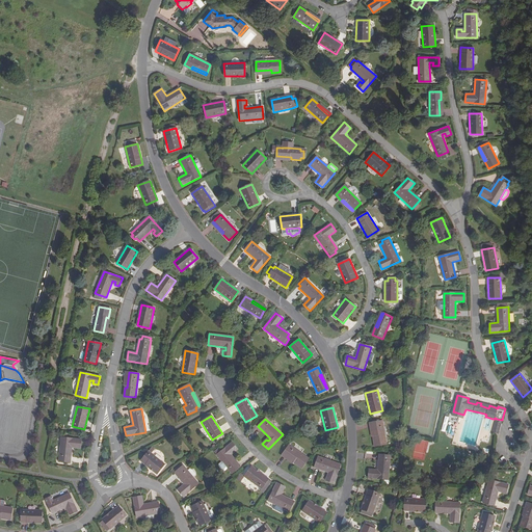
[(382,421),(372,422),(375,437),(372,437),(374,447),(386,445),(382,421)]
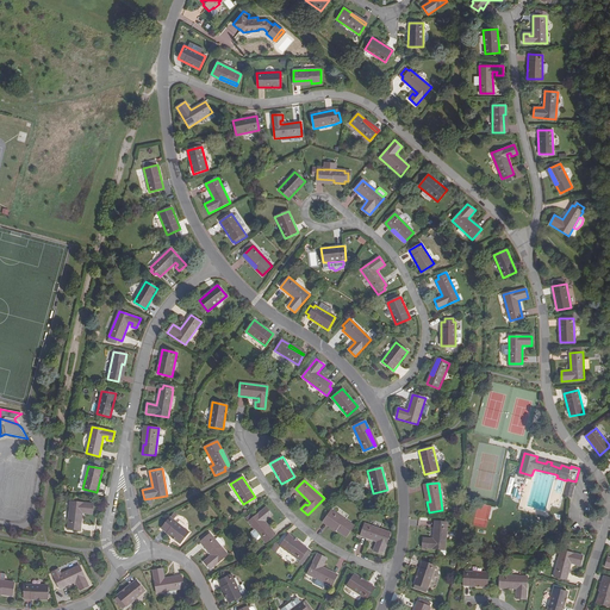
[(564,496),(568,497),(571,498),(576,483),(573,483),(572,486),(570,485),(567,484),(564,496)]
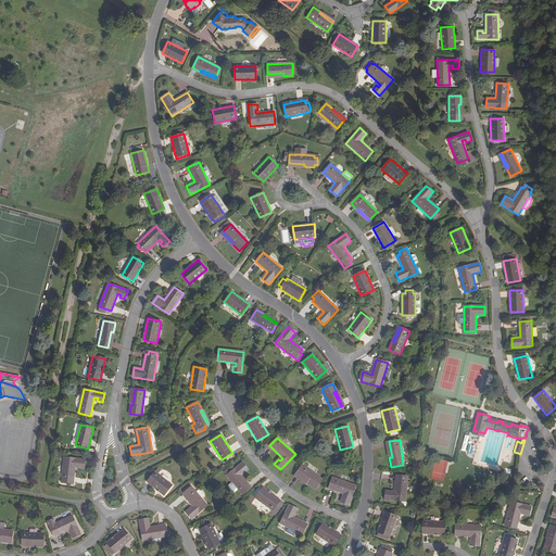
[(73,483),(75,467),(75,465),(78,465),(78,468),(84,468),(85,459),(64,457),(61,482),(73,483)]
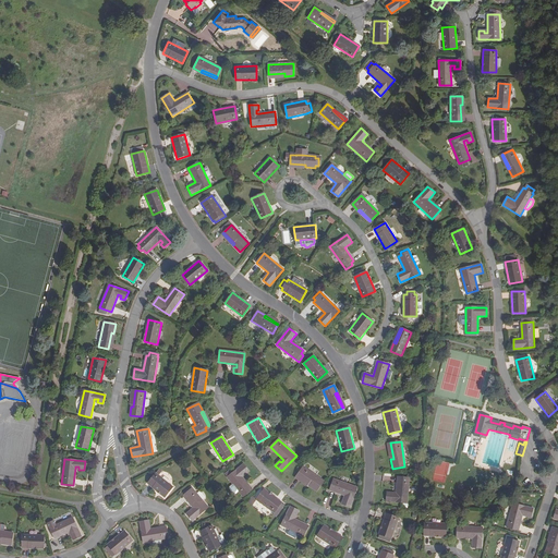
[(232,484),(238,492),(243,497),(252,489),(242,477),(242,476),(240,474),(242,472),(244,474),(249,471),(243,464),(232,473),(229,470),(223,474),(232,484)]
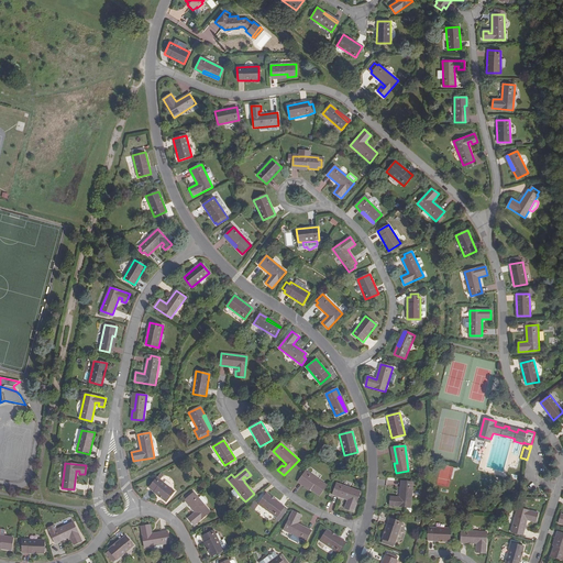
[(306,471),(299,479),(312,489),(311,490),(319,496),(327,486),(306,471)]
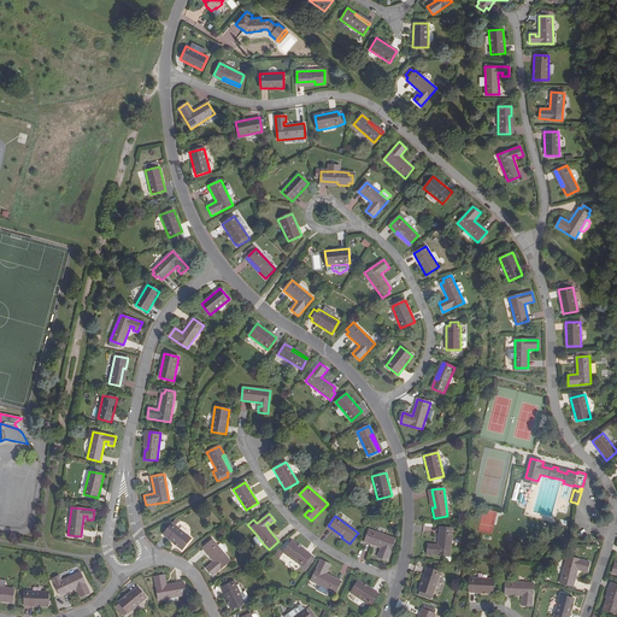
[(191,539),(171,523),(163,535),(182,550),(191,539)]
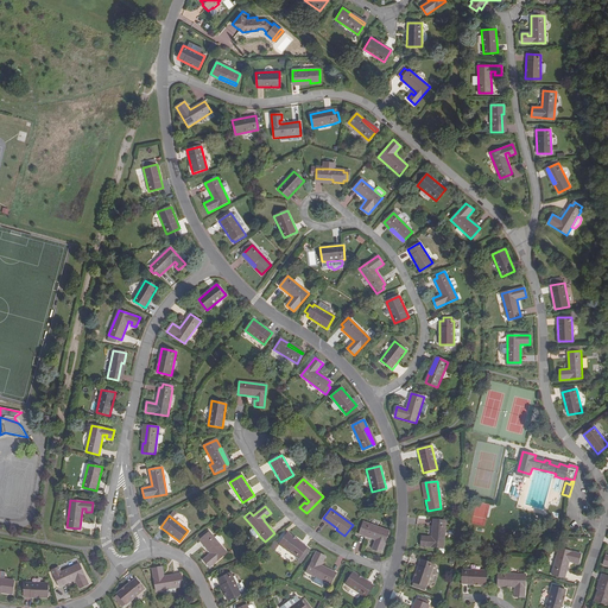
[(337,529),(323,518),(322,520),(336,530),(337,529)]
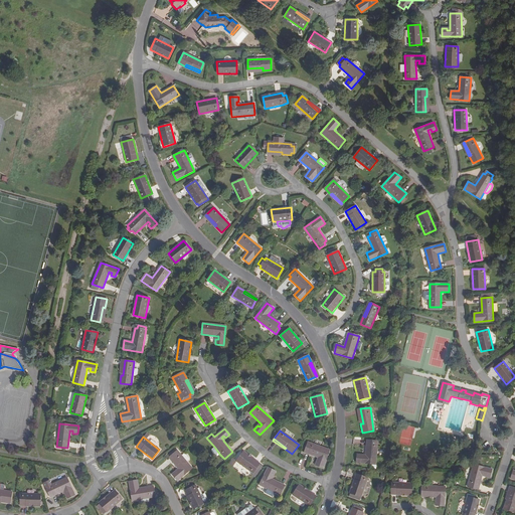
[(377,441),(366,441),(365,455),(357,454),(356,463),(375,465),(377,441)]
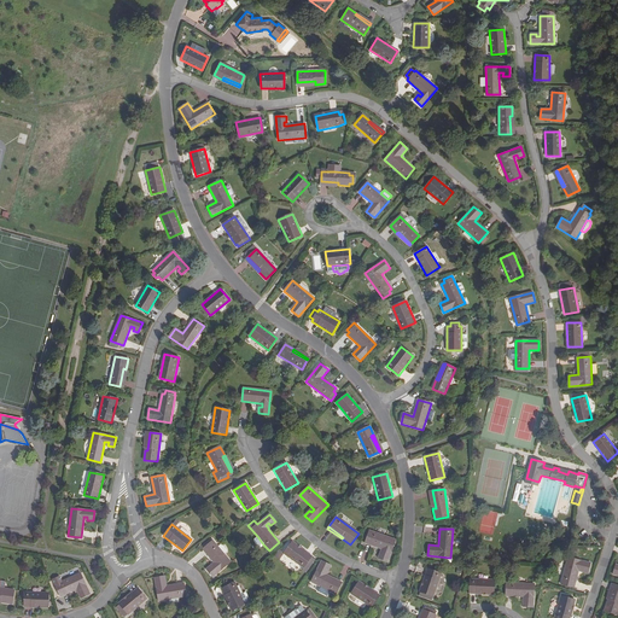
[(365,543),(382,549),(385,551),(384,553),(380,552),(378,558),(388,561),(396,540),(369,530),(365,543)]
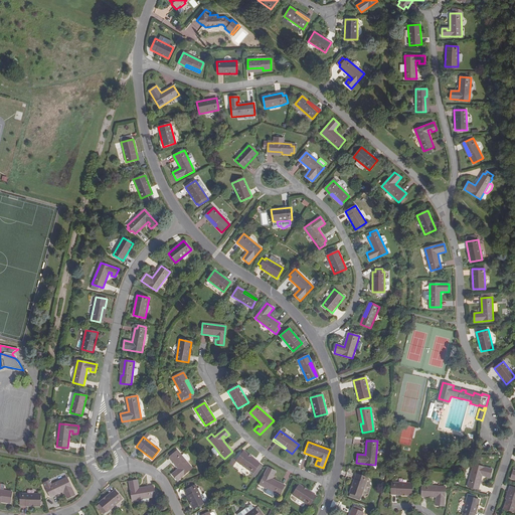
[(217,456),(219,454),(214,447),(211,450),(212,452),(212,453),(215,456),(217,456)]
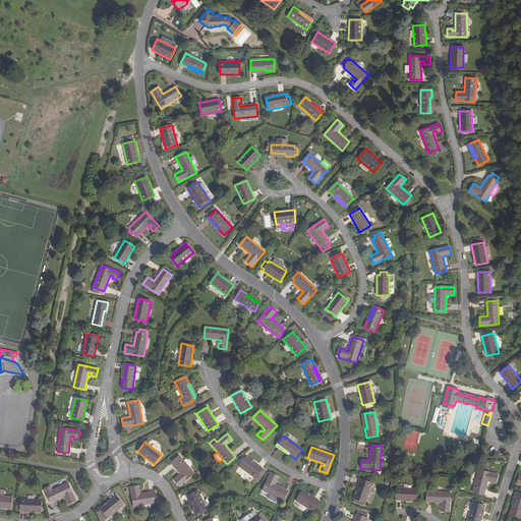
[(179,456),(170,463),(180,474),(174,480),(179,486),(194,473),(179,456)]
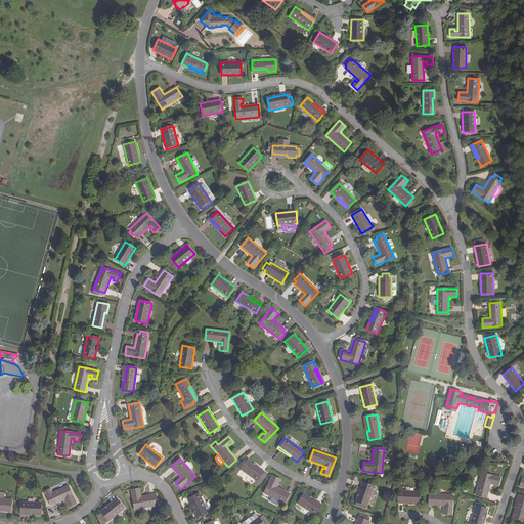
[(259,483),(264,476),(262,475),(264,472),(264,471),(248,460),(241,470),(259,483)]
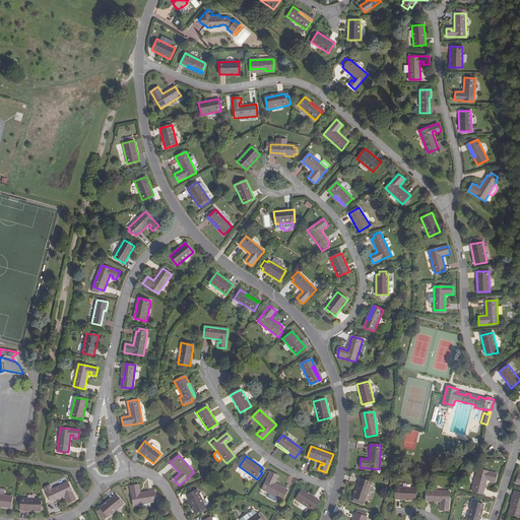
[(472,492),(482,495),(486,480),(495,482),(497,474),(477,469),(472,492)]
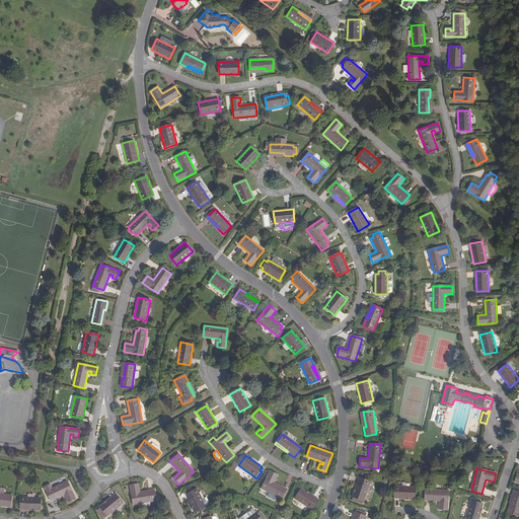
[(274,483),(272,482),(273,478),(276,479),(278,475),(270,471),(261,489),(282,499),(287,489),(274,483)]
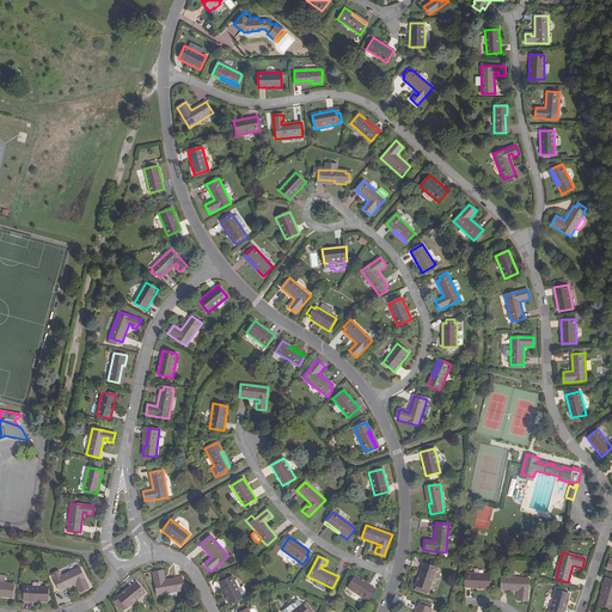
[(436,568),(423,563),(415,586),(417,587),(416,591),(427,594),(428,591),(429,591),(436,568)]
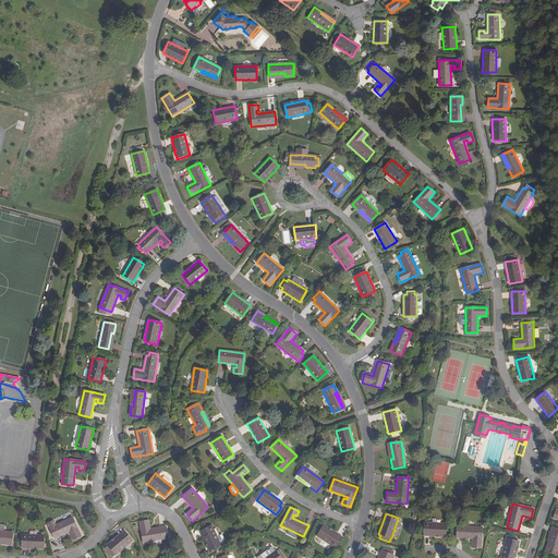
[(49,528),(55,540),(69,532),(72,541),(81,536),(72,518),(49,528)]
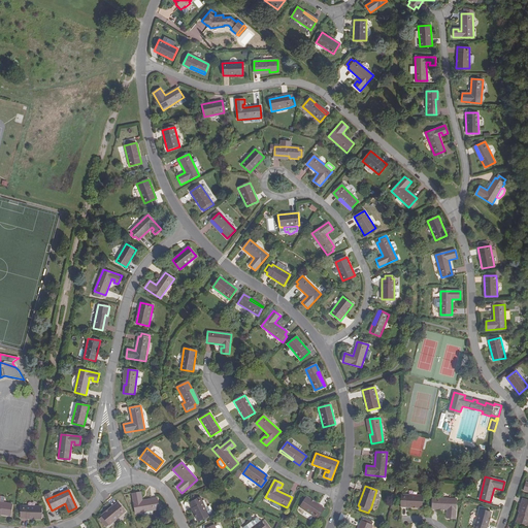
[(138,497),(141,497),(140,492),(132,494),(135,514),(159,509),(157,498),(141,500),(139,501),(138,497)]
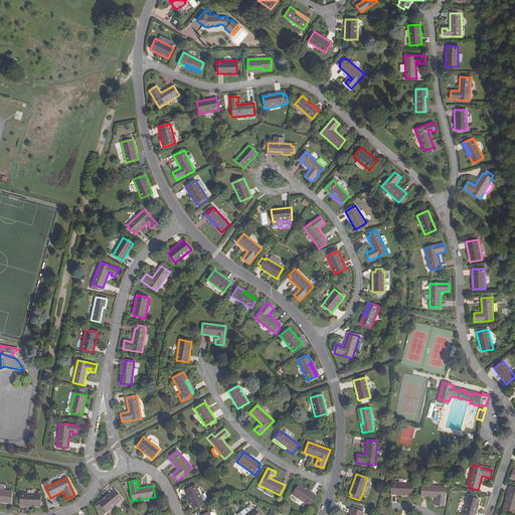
[(391,483),(391,495),(411,496),(411,484),(391,483)]
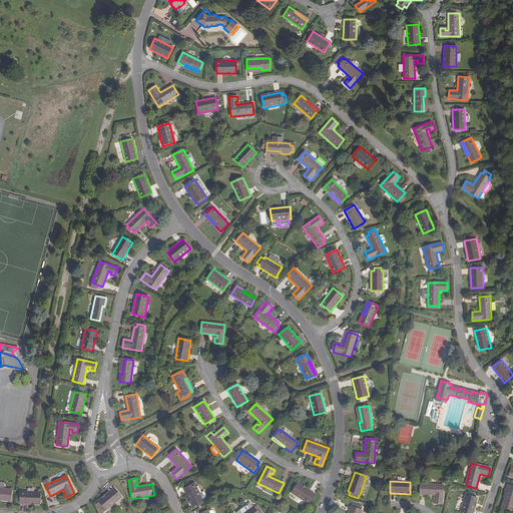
[(292,493),(309,504),(315,494),(298,483),(292,493)]
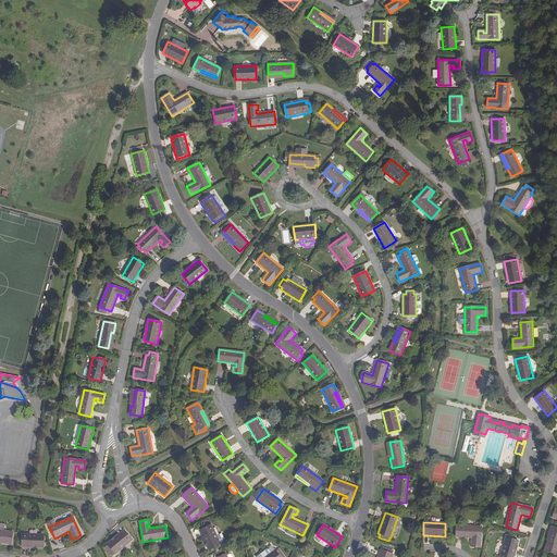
[(456,537),(471,537),(474,539),(474,542),(471,541),(471,547),(481,547),(481,527),(456,524),(456,537)]
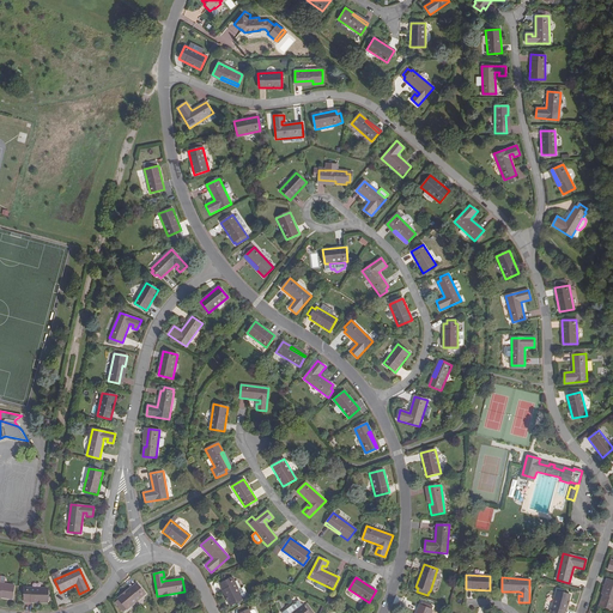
[(243,599),(232,578),(219,584),(230,606),(243,599)]
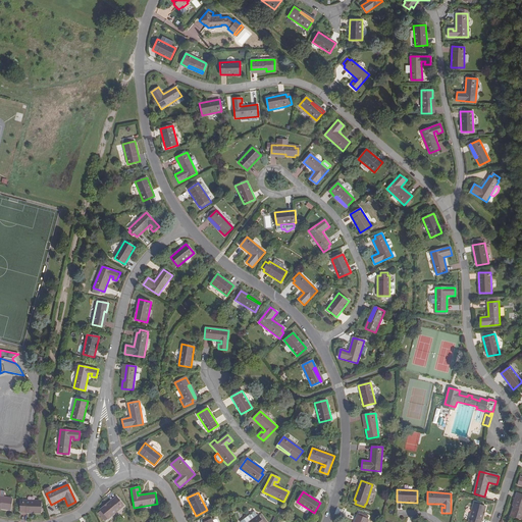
[(521,494),(518,493),(515,502),(518,502),(513,516),(521,519),(521,517),(521,494)]
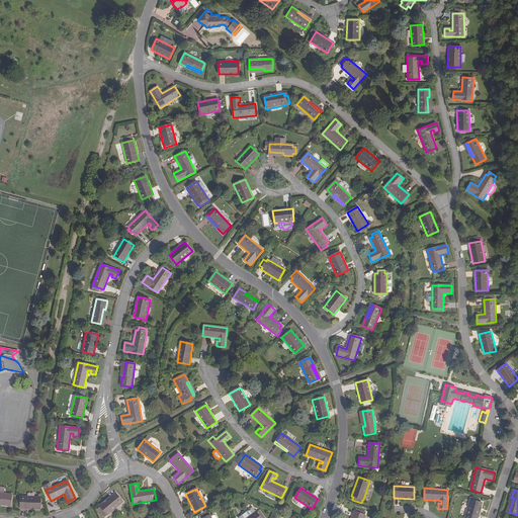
[(0,493),(0,502),(2,503),(2,505),(10,506),(11,495),(0,493)]
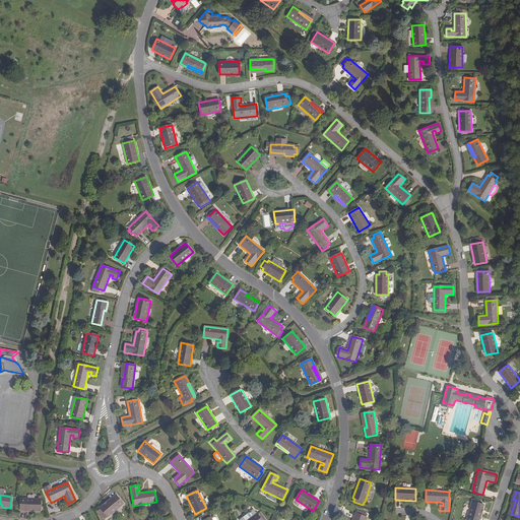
[(123,504),(115,495),(100,508),(101,509),(98,511),(104,518),(107,515),(108,517),(123,504)]
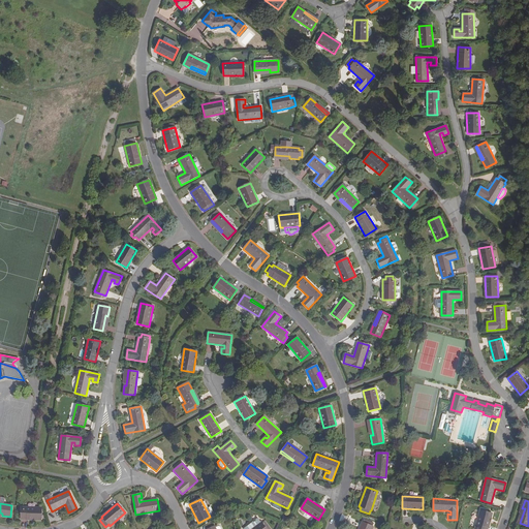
[(41,507),(21,507),(21,520),(41,521),(41,507)]
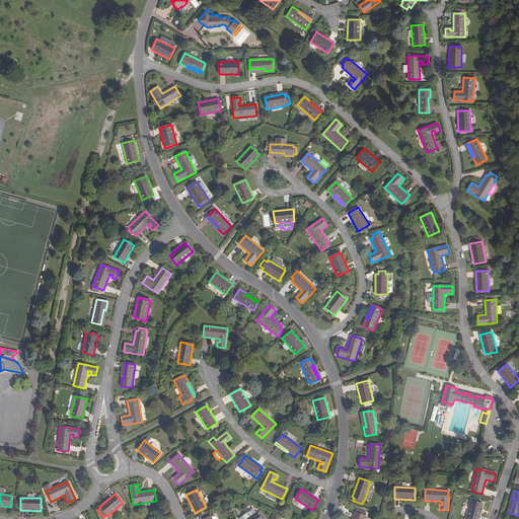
[(471,501),(465,518),(478,518),(483,504),(471,501)]
